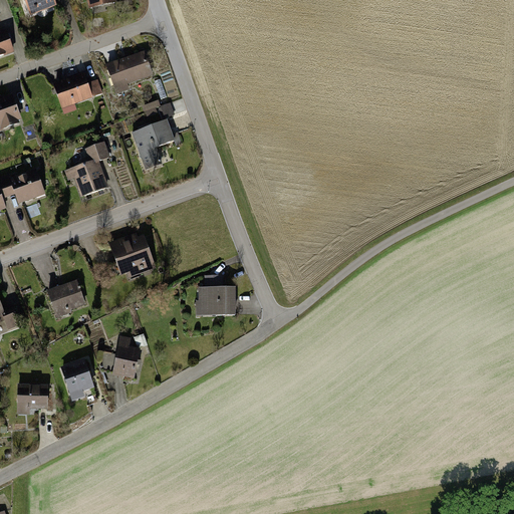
[(23,0),(30,16),(37,14),(39,18),(49,14),(47,10),(57,6),(54,0),(23,0)]
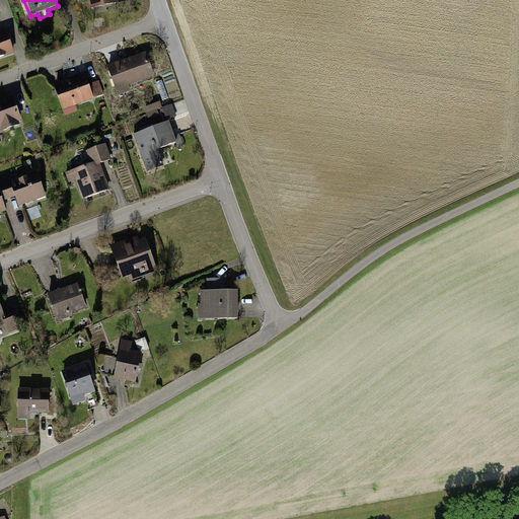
[(0,60),(15,55),(6,30),(0,32),(0,60)]
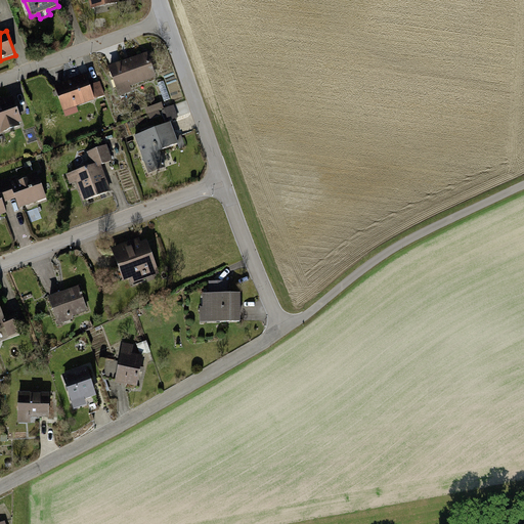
[(146,53),(108,66),(119,98),(131,94),(129,87),(156,79),(146,53)]
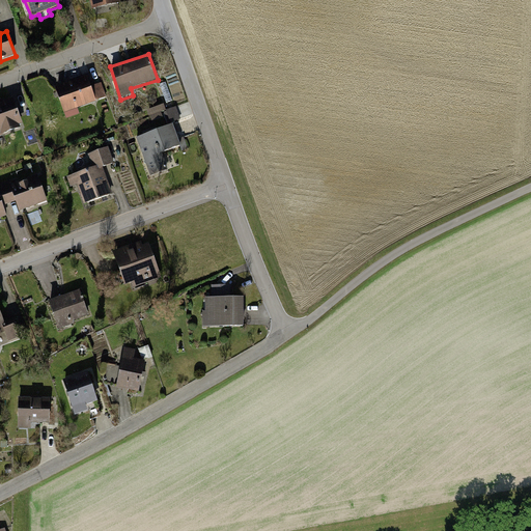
[(85,76),(54,85),(62,112),(93,102),(89,86),(85,76)]
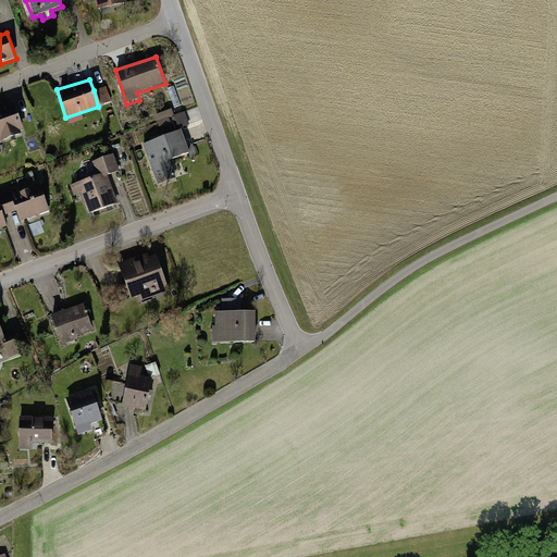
[(166,88),(174,109),(181,107),(174,86),(166,88)]
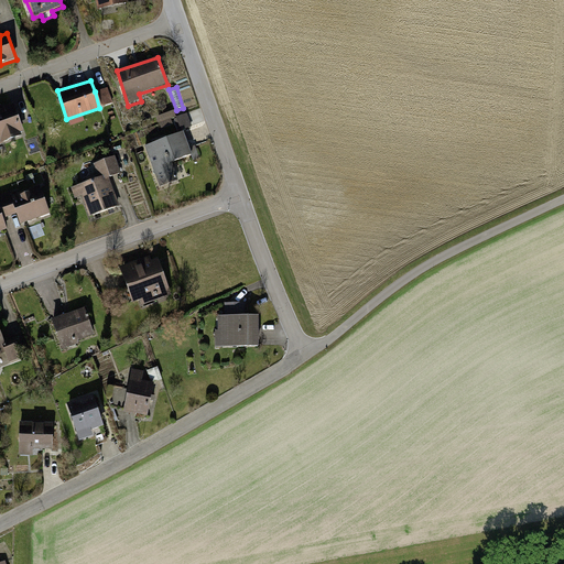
[(95,91),(99,108),(112,105),(107,88),(95,91)]
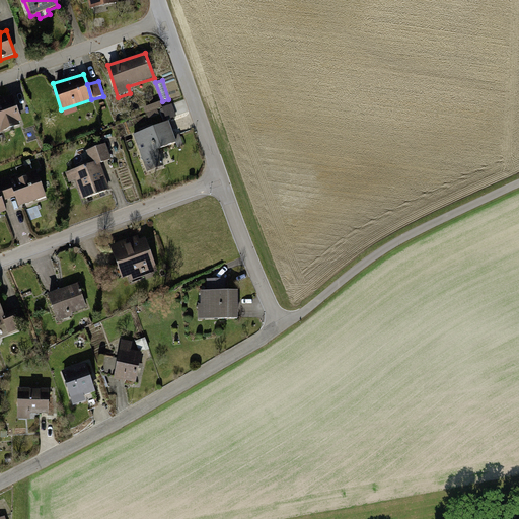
[(0,133),(22,125),(11,95),(2,98),(1,95),(0,95),(0,133)]
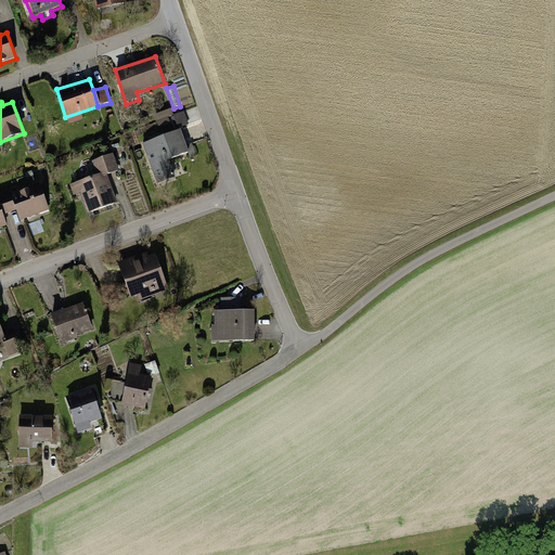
[(170,108),(154,115),(158,127),(170,121),(168,117),(172,115),(170,108)]
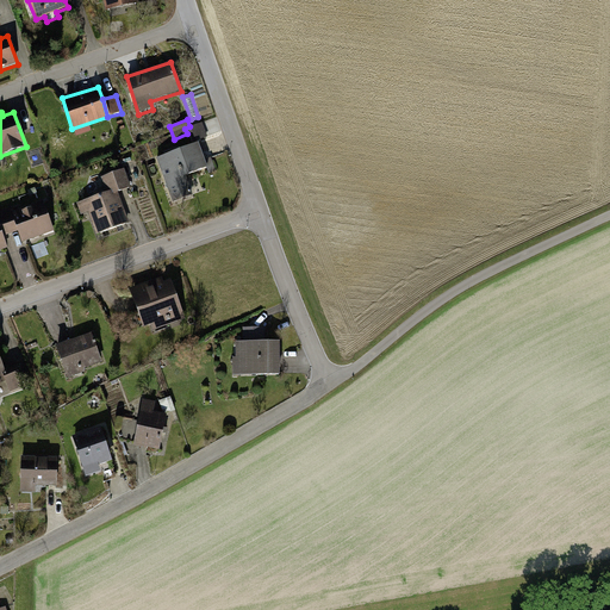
[(190,129),(194,142),(207,137),(203,123),(190,129)]
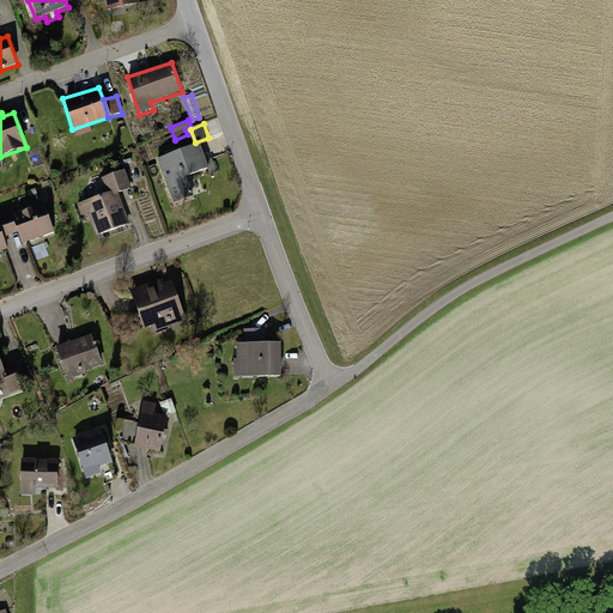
[(156,161),(173,204),(193,195),(187,180),(208,171),(199,144),(156,161)]
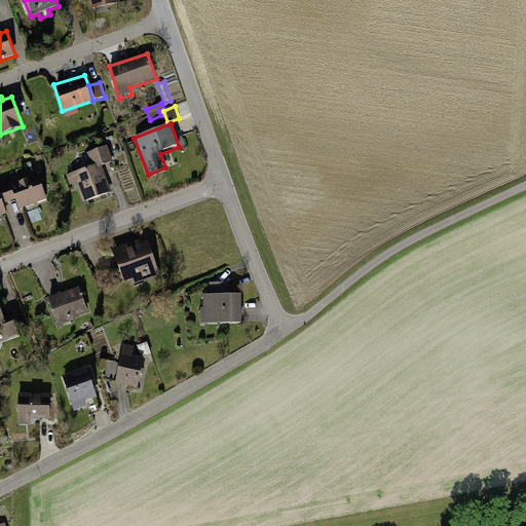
[(76,184),(82,202),(111,194),(103,164),(112,162),(108,147),(87,153),(88,157),(85,158),(88,168),(66,175),(69,186),(76,184)]
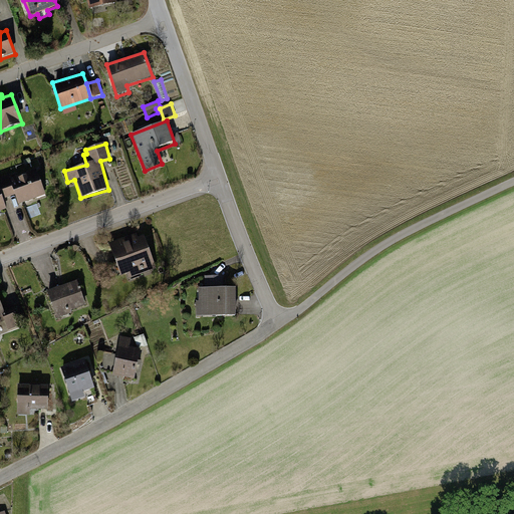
[(15,196),(19,205),(45,195),(36,170),(9,180),(15,196)]
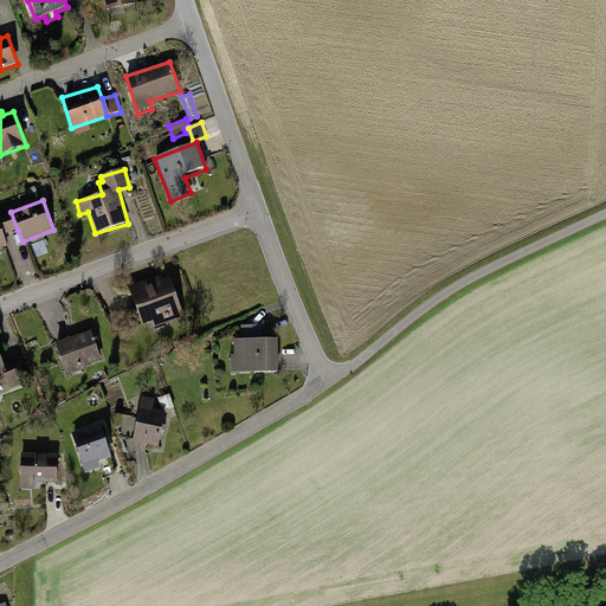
[(0,229),(2,237),(18,231),(11,212),(8,206),(0,208),(0,229)]
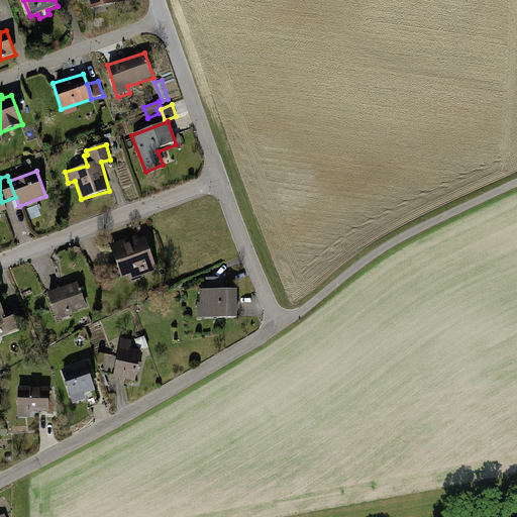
[(135,235),(108,245),(121,278),(127,275),(129,281),(157,271),(144,237),(137,240),(135,235)]
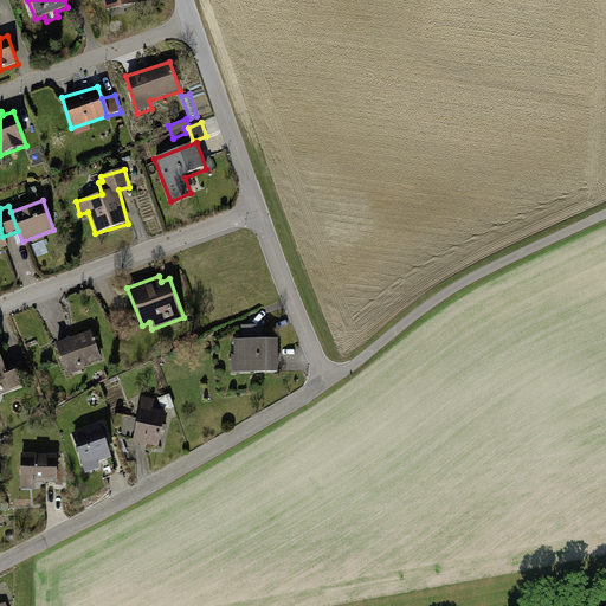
[(242,339),(234,339),(234,354),(230,354),(231,373),(276,373),(276,337),(263,339),(263,326),(242,327),(242,339)]
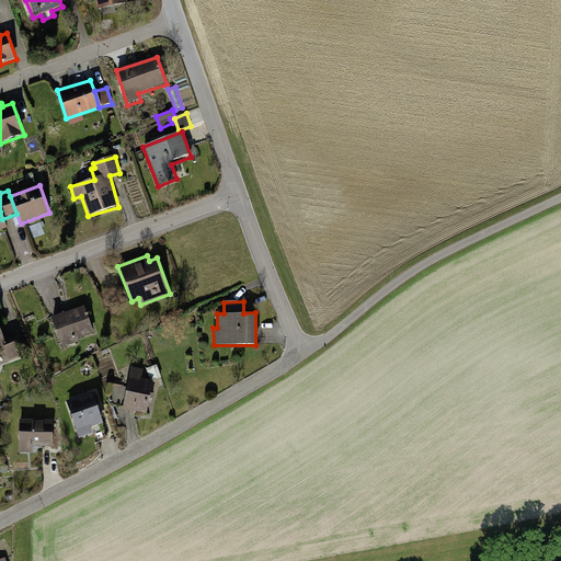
[(82,307),(50,318),(60,347),(79,342),(78,339),(92,334),(82,307)]
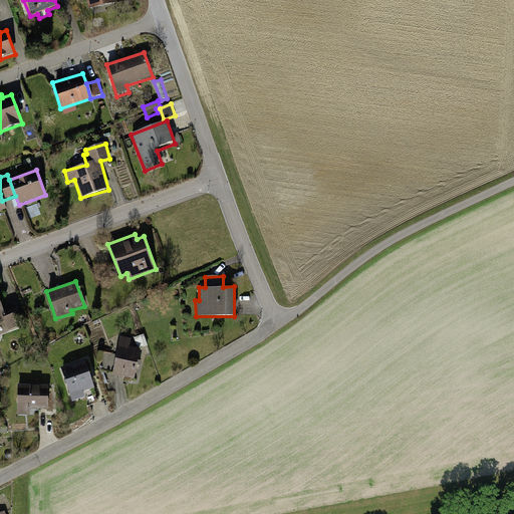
[(0,318),(3,318),(7,330),(20,326),(13,309),(3,312),(0,304),(0,318)]
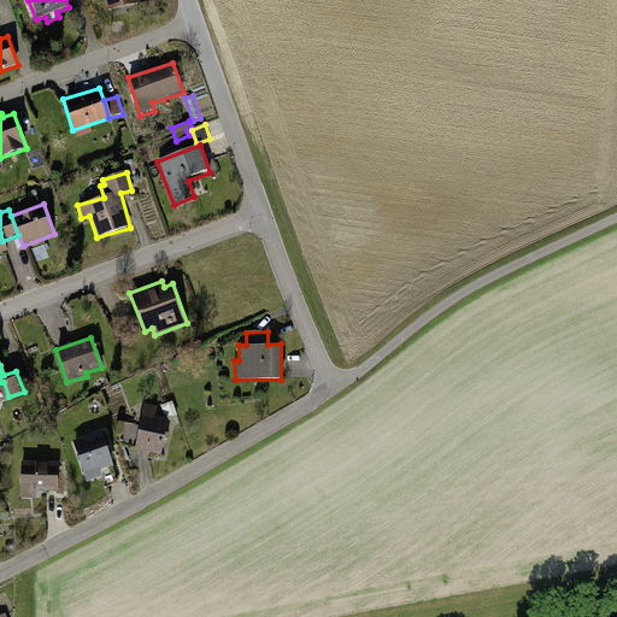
[(134,450),(159,454),(166,419),(154,416),(157,405),(144,403),(139,425),(124,423),(121,442),(135,446),(134,450)]
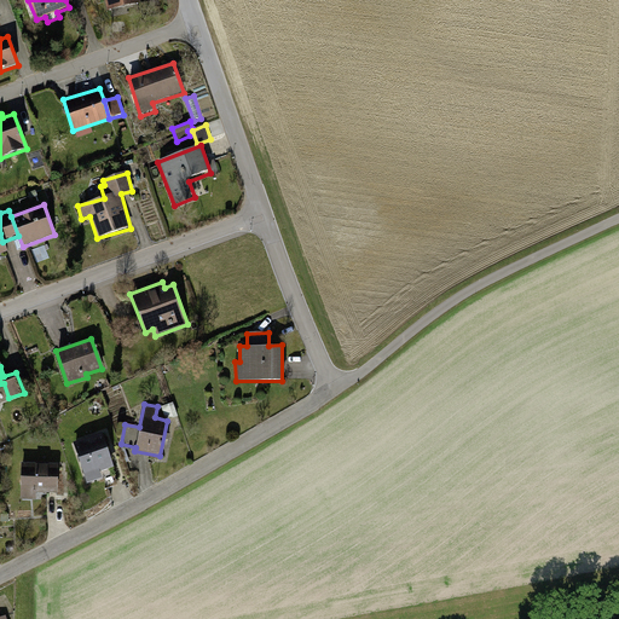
[(100,470),(114,466),(100,432),(71,443),(87,482),(103,476),(100,470)]
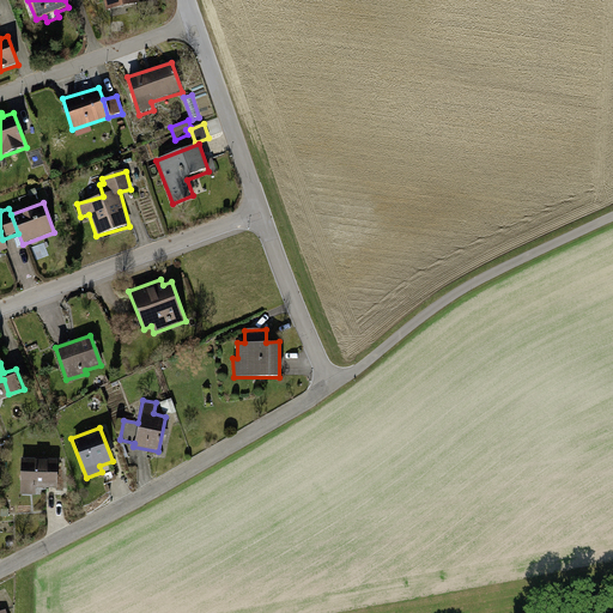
[(56,460),(20,457),(19,493),(34,495),(35,487),(55,489),(56,460)]
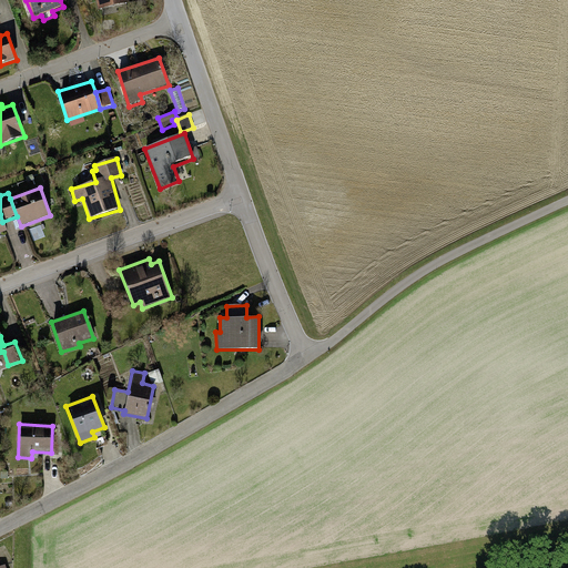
All buildings are outlined.
